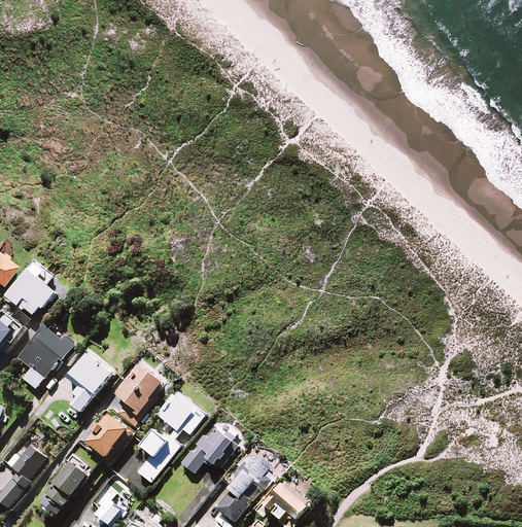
[(13,266),(0,254),(0,282),(13,266)]
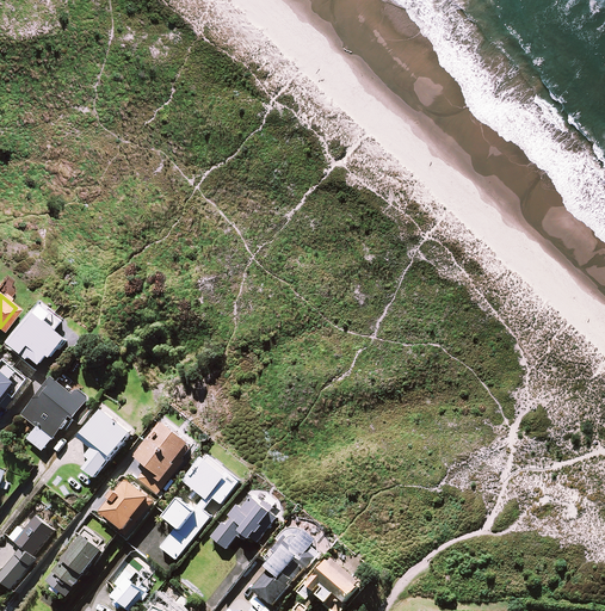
[(59,322),(36,303),(5,343),(26,359),(29,357),(39,365),(47,356),(49,357),(65,339),(53,329),(59,322)]
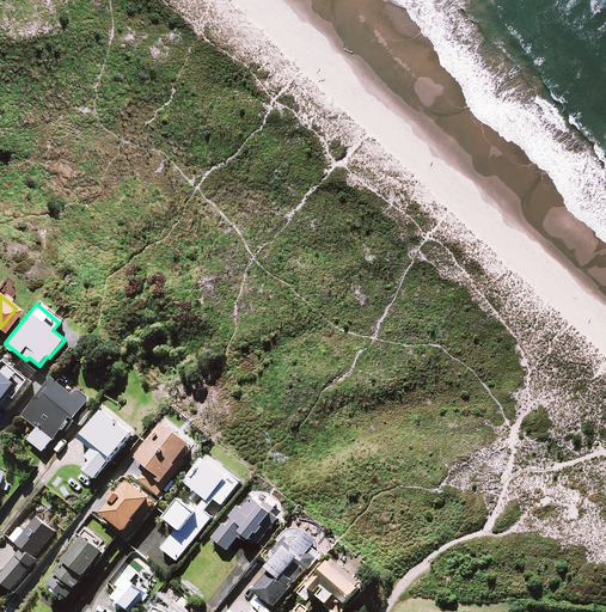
[(29,380),(2,360),(0,362),(0,405),(5,410),(29,380)]
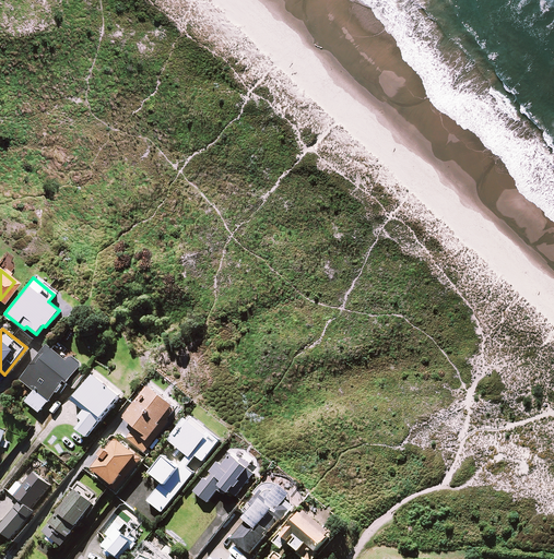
[(62,381),(69,388),(81,373),(77,369),(80,365),(61,348),(57,354),(47,346),(19,380),(31,391),(22,401),(36,413),(62,381)]
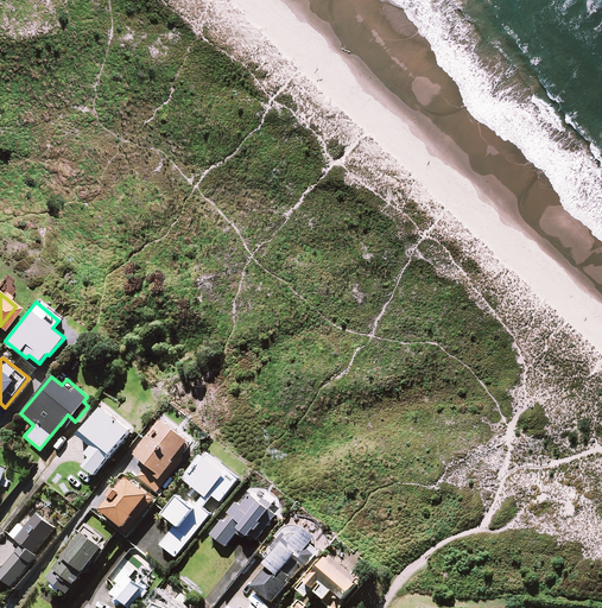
[(131,429),(102,406),(77,437),(90,447),(86,454),(90,457),(83,467),(94,475),(131,429)]
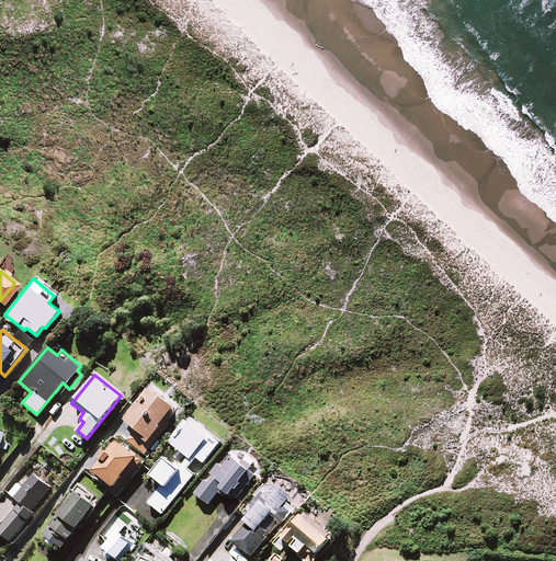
[(178,410),(146,385),(136,398),(121,418),(134,427),(123,441),(143,456),(178,410)]
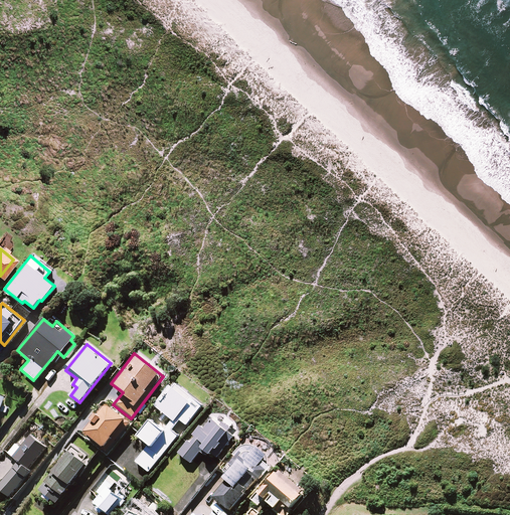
[(152,406),(168,418),(163,425),(156,420),(153,423),(150,421),(138,437),(148,445),(145,448),(134,463),(146,473),(179,432),(173,427),(178,421),(183,425),(199,405),(170,383),(152,406)]
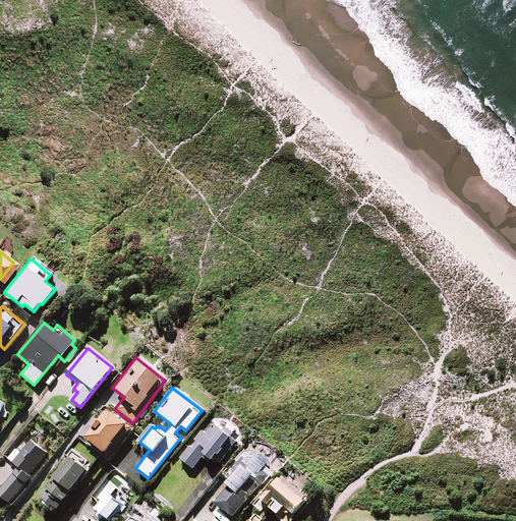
[(129,427),(107,408),(84,436),(107,454),(129,427)]
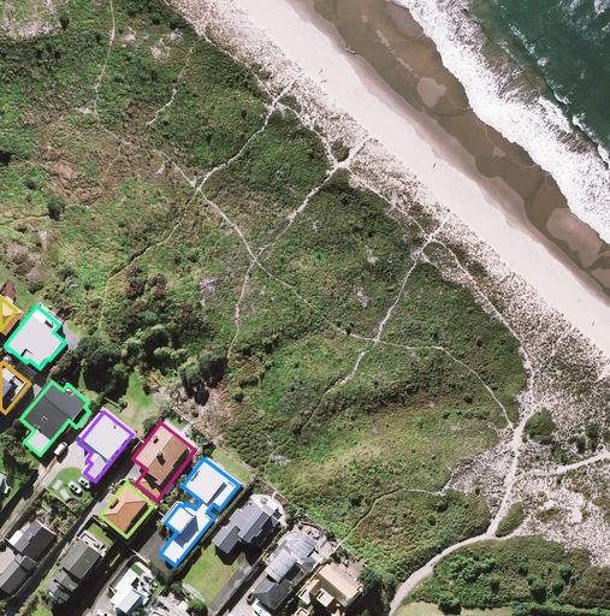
[(226,521),(230,522),(225,528),(223,526),(211,542),(225,554),(240,535),(255,548),(278,519),(252,498),(241,511),(237,508),(226,521)]
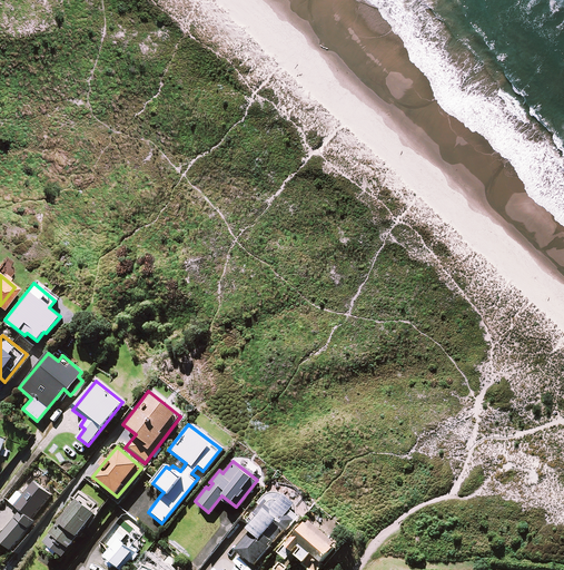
[(48,493),(25,477),(6,501),(18,510),(0,533),(0,542),(9,550),(31,520),(29,519),(48,493)]
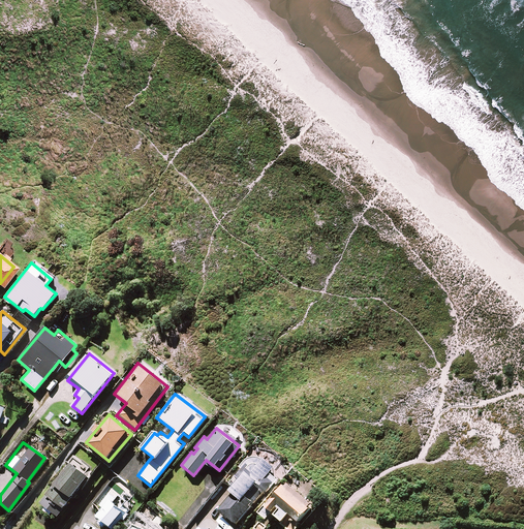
[(74,459),(68,455),(63,460),(69,465),(39,505),(55,518),(87,475),(71,463),(74,459)]
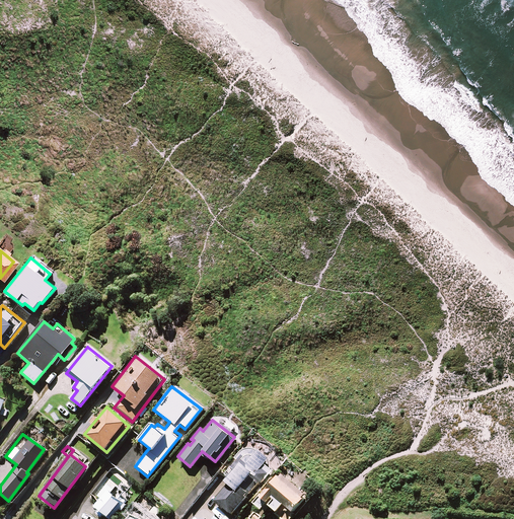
[(244,448),(236,451),(220,472),(227,478),(223,484),(225,485),(213,501),(230,514),(257,483),(259,484),(269,470),(260,463),(265,457),(254,448),(244,448)]
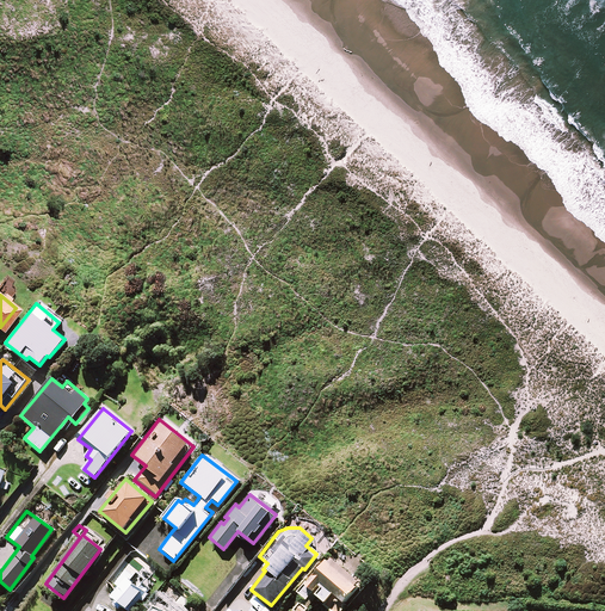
[(326,555),(296,592),(302,597),(290,610),(303,610),(318,594),(326,602),(323,605),(329,610),(335,610),(359,582),(326,555)]
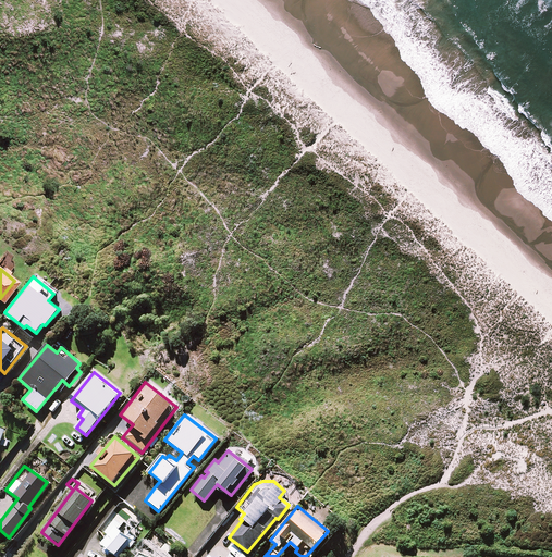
[(119,556),(132,539),(110,524),(95,546),(110,556),(119,556)]
